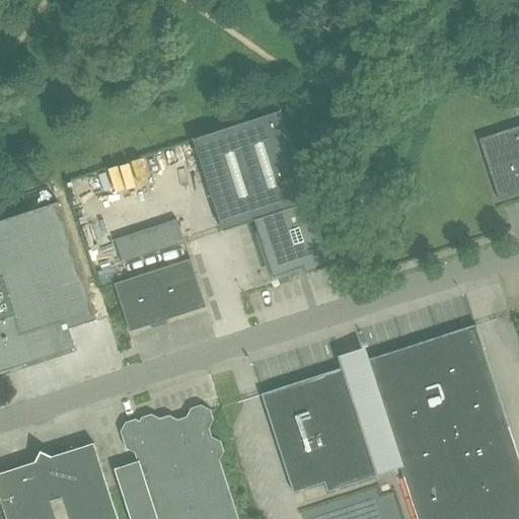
[(464,156),(443,165),(457,207),(518,184),(518,94),(450,118),(464,156)]
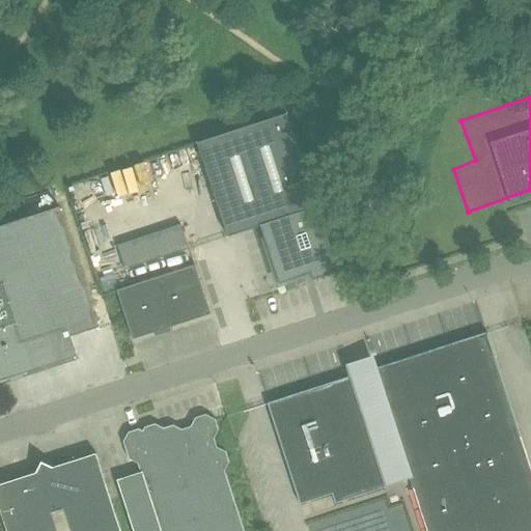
[(197,143),(199,148),(228,236),(261,226),(280,284),(313,273),(315,279),(338,272),(287,114),(197,143)]
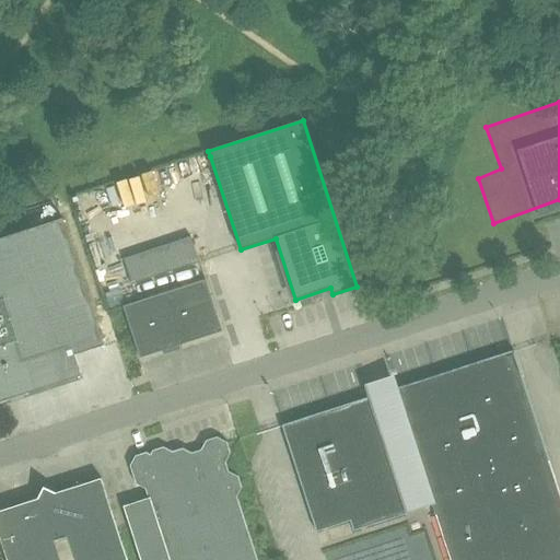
[(133,185),(135,205),(156,202),(155,183),(133,185)]
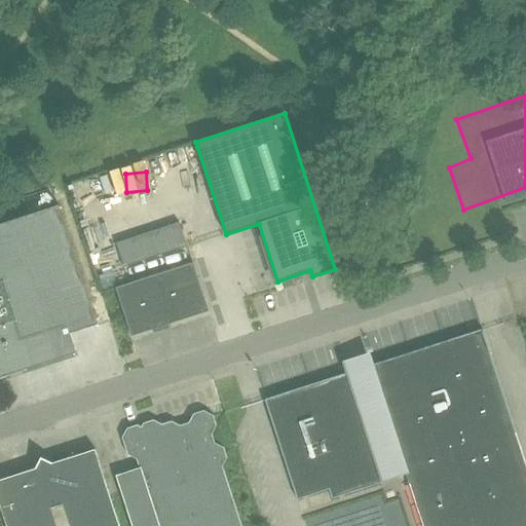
[(115,192),(84,201),(99,249),(113,243),(110,234),(117,232),(109,205),(119,202),(115,192)]
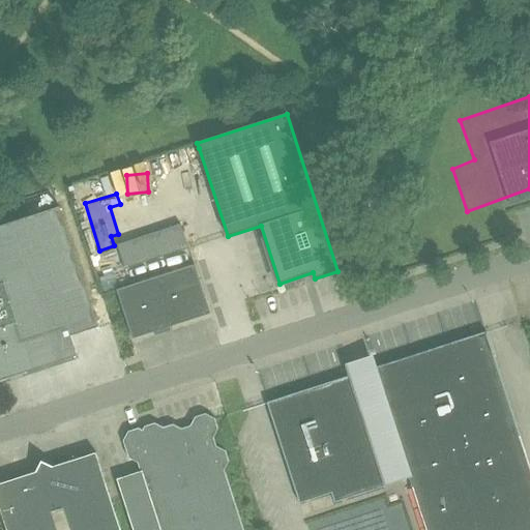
[(0,380),(78,356),(71,336),(98,327),(60,207),(0,226),(0,380)]
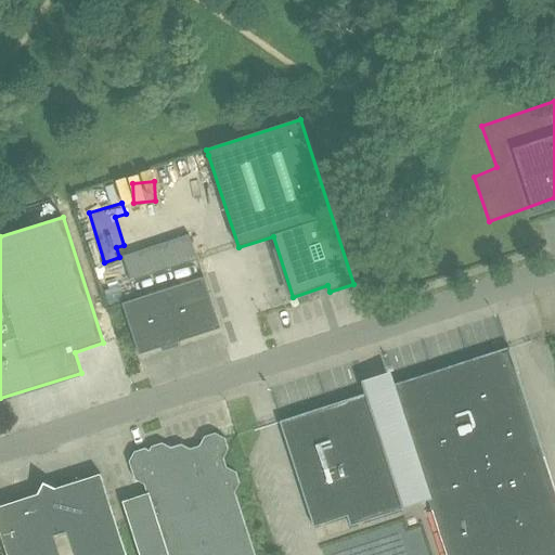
[(116,262),(105,266),(111,293),(123,289),(116,262)]
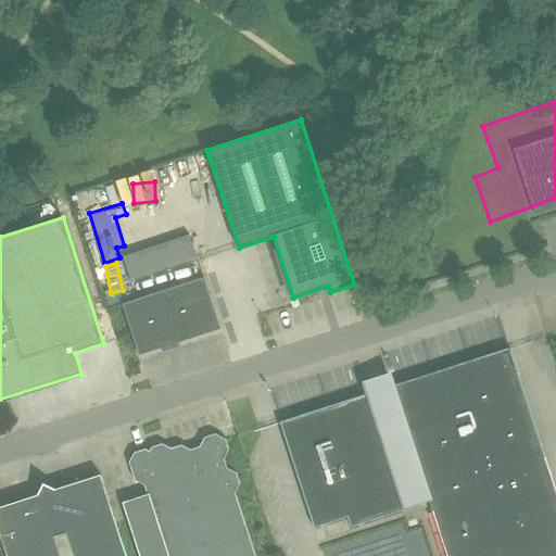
[(123,305),(139,356),(163,348),(164,351),(178,345),(177,343),(220,329),(204,278),(123,305)]
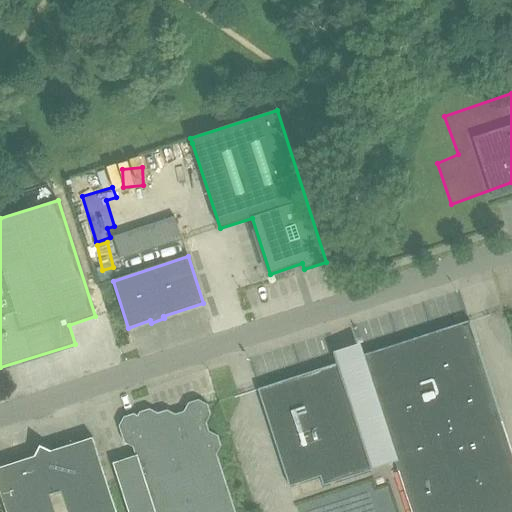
[(361,356),(363,363),(341,371),(339,363),(257,389),(289,487),(321,476),(324,485),(375,469),(372,460),(393,453),(411,511),(511,511),(511,452),(469,321),(361,356)]
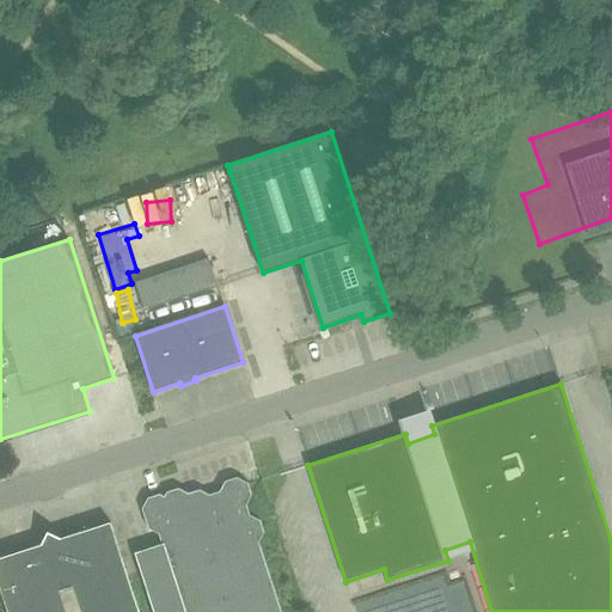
[(163,544),(135,554),(153,611),(281,611),(259,543),(264,533),(261,521),(250,515),(246,506),(252,495),(249,484),(249,483),(237,478),(226,482),(220,491),(209,495),(200,490),(188,494),(182,505),(183,506),(173,508),(171,501),(160,495),(148,499),(142,510),(148,530),(159,536),(163,544)]
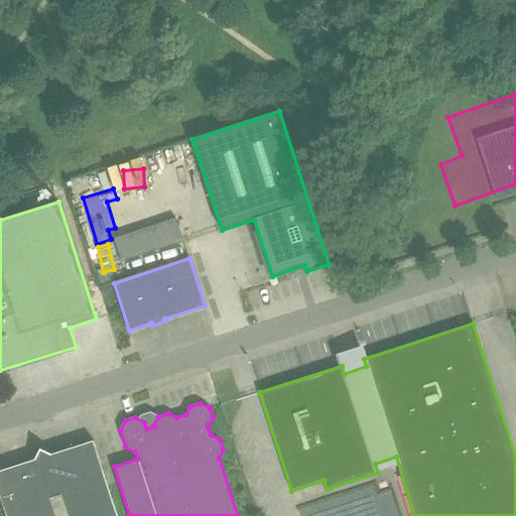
[(35,460),(0,471),(0,494),(7,515),(117,515),(94,440),(51,455),(44,452),(38,453),(35,460)]
